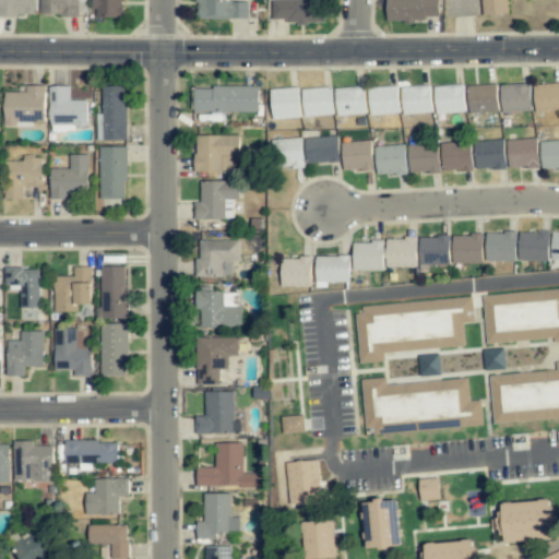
[(198,0),(198,13),(217,13),(216,0),(198,0)]
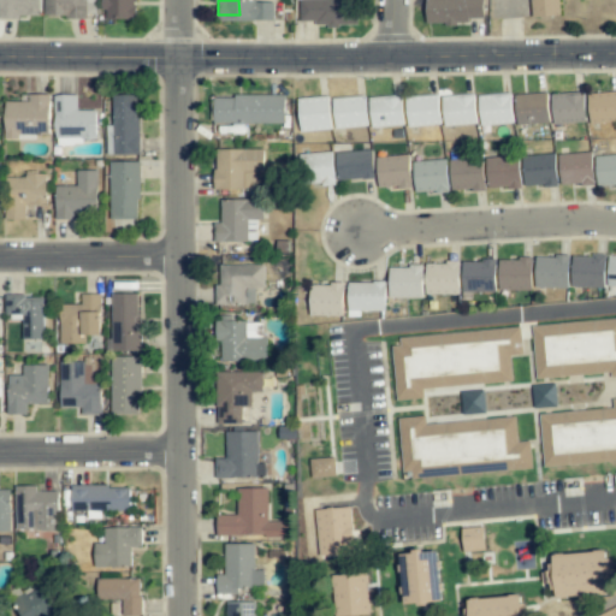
[(298,0),(300,22),(315,21),(315,25),(355,25),(355,0),(298,0)]
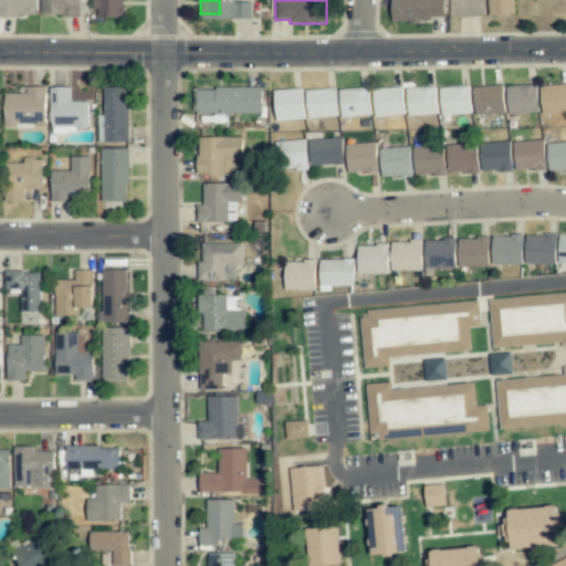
[(442,18),(442,0),(392,0),(394,9),(400,9),(401,18),(442,18)]
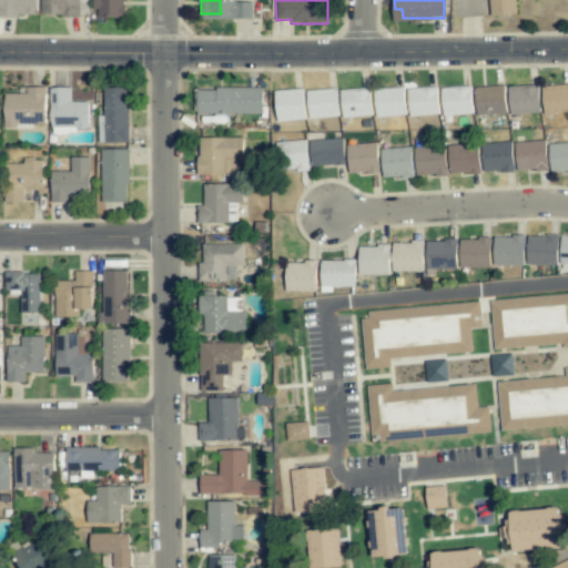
[(514,0),(488,0),(489,16),(515,14),(514,0)]
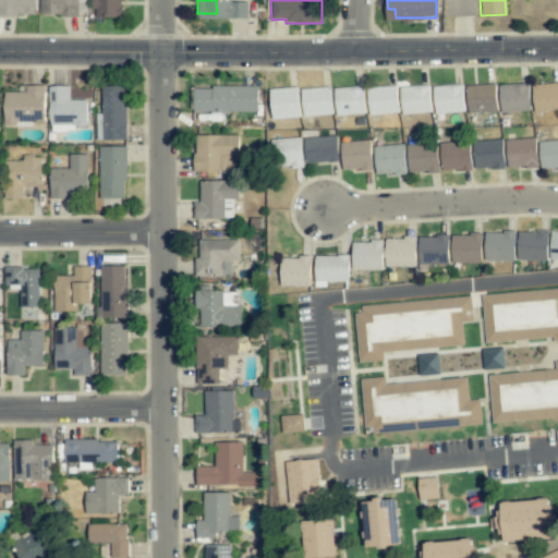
[(557,110),(557,83),(533,84),(533,111),(557,110)]
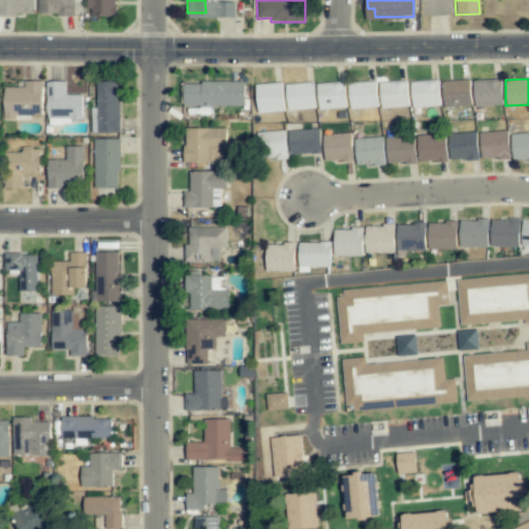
[(470,80),(442,81),(443,106),(470,105),(470,80)]
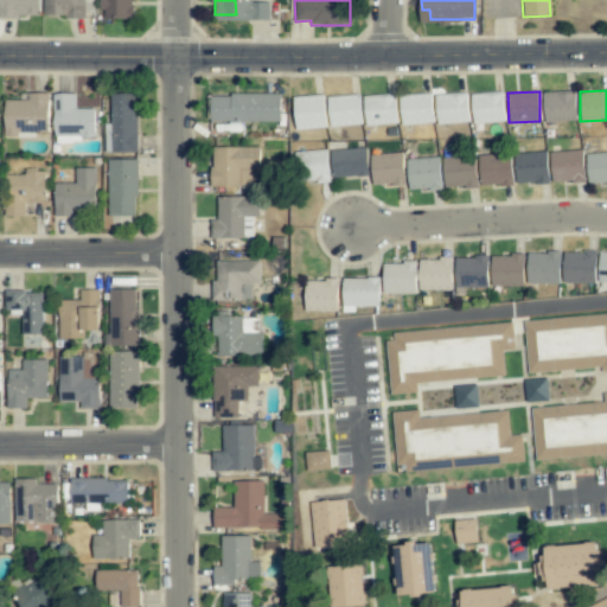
[(576,91),(544,93),(544,122),(576,121),(576,91)]
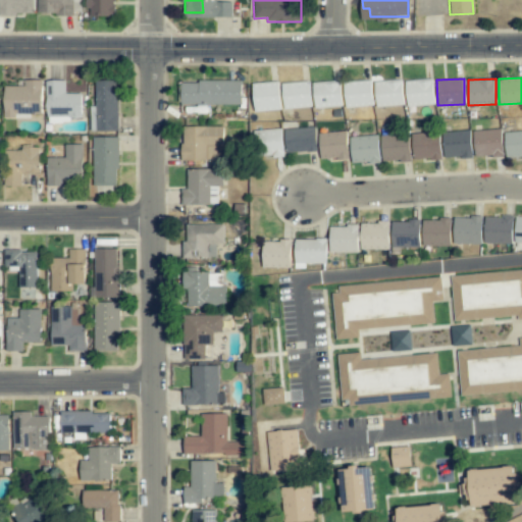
[(82,120),(81,93),(64,94),(64,80),(46,81),(47,121),(82,120)]
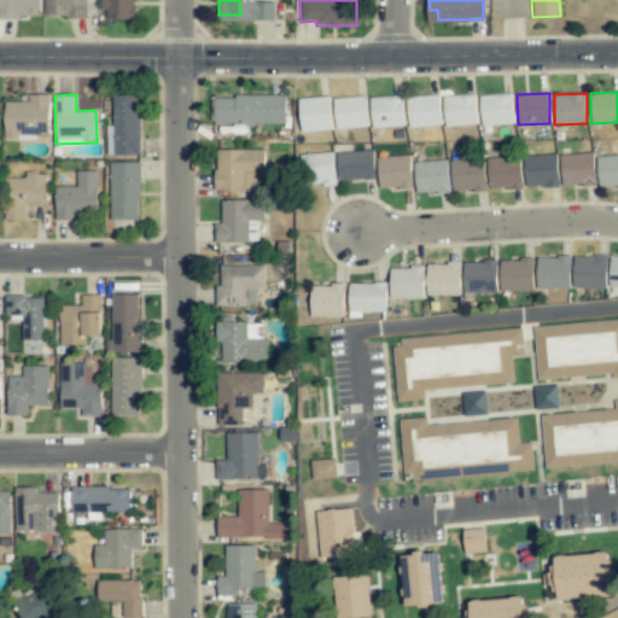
[(482,124),(513,124),(513,94),(481,95),(482,124)]
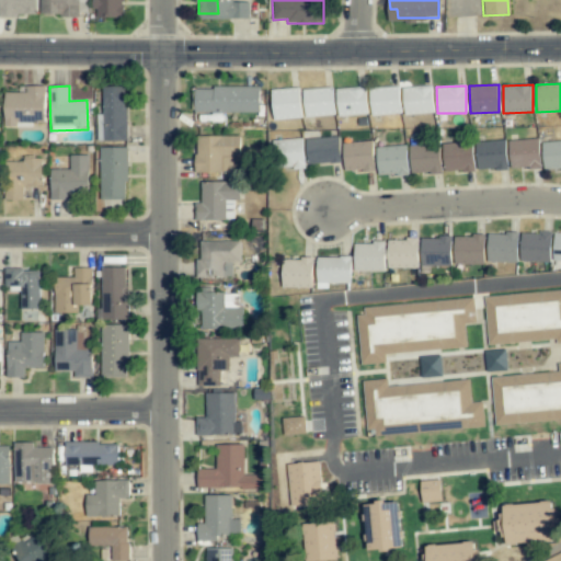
[(6,123),(24,122),(24,116),(36,116),(35,102),(34,102),(34,98),(39,96),(38,87),(29,88),(29,94),(4,95),(6,123)]
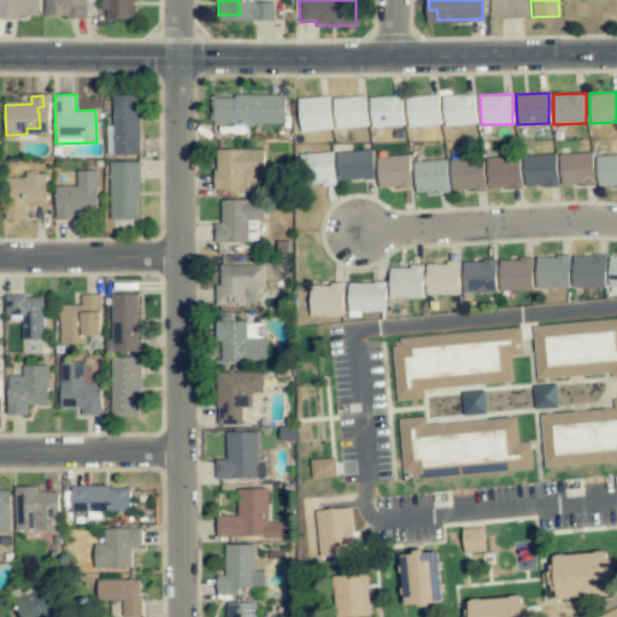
[(113,156),(139,154),(137,95),(112,95),(113,156)]
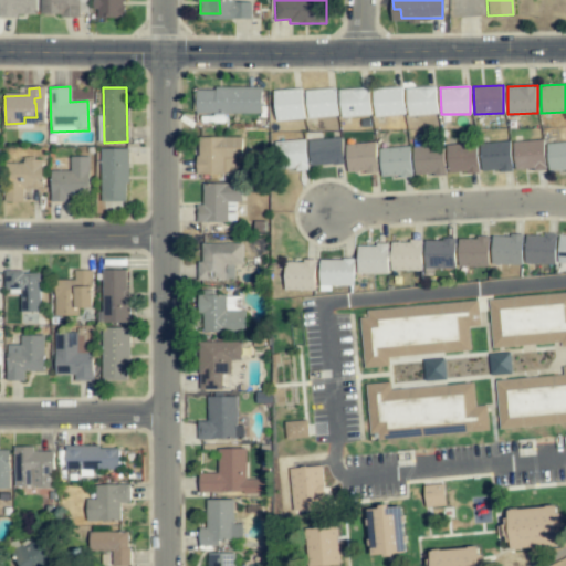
[(262,88),(197,87),(196,113),(261,114),(262,88)]
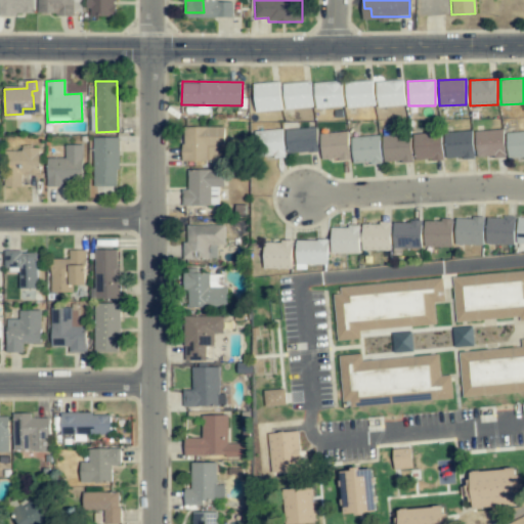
[(344,86),(349,108),(372,103),(366,81),(344,86)]
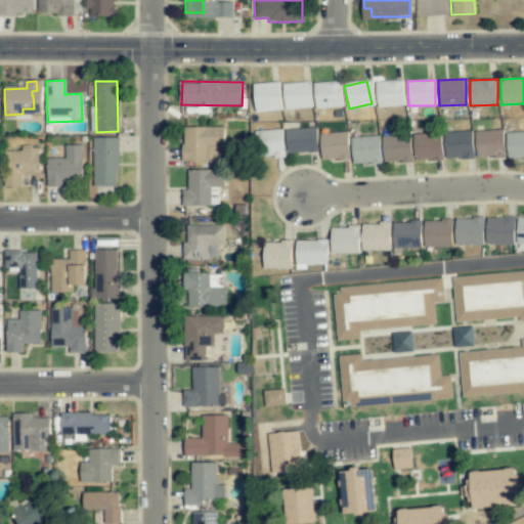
[(403,81),(377,82),(378,106),(404,105),(403,81)]
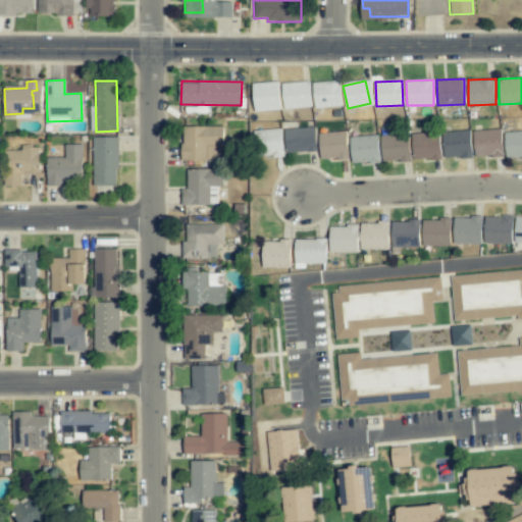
[(309,82),(281,83),(282,108),(310,107),(309,82)]
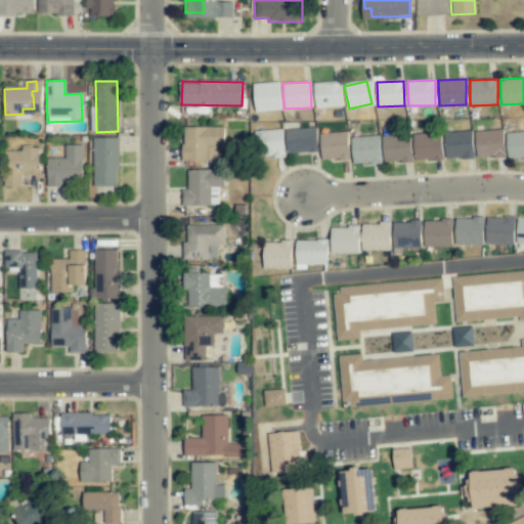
[(342,82),(314,83),(314,107),(342,107),(342,82)]
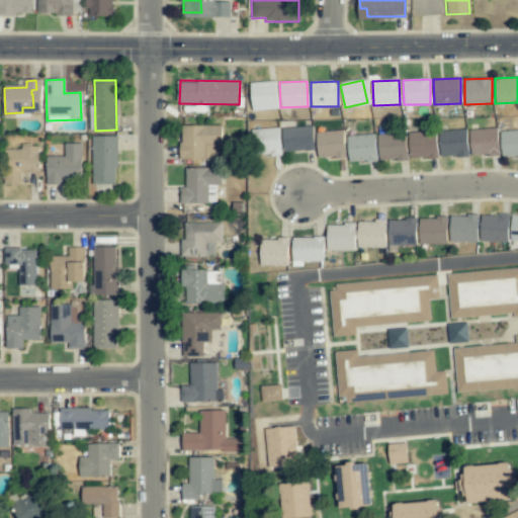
[(251,83),(252,109),(277,108),(276,82),(251,83)]
